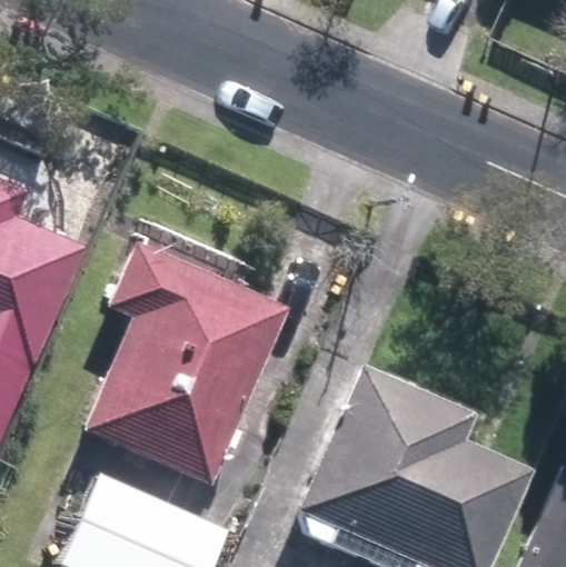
[(0,444),(85,247),(15,217),(27,189),(0,177),(0,444)]
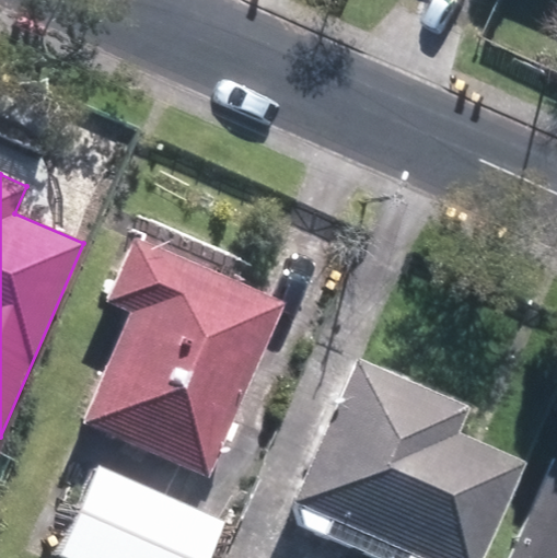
[(210,477),(285,305),(129,237),(102,302),(130,314),(82,422),(210,477)]
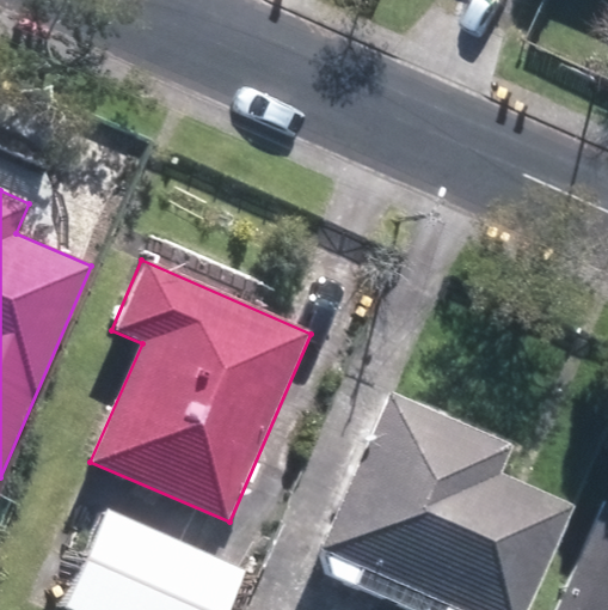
[(516,441),(388,389),(319,556),(336,563),(333,571),(429,609),(527,609),(575,498),(504,469),(516,441)]
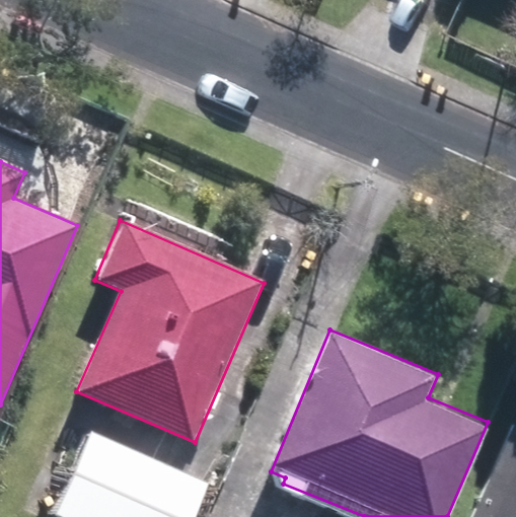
[(515,423),(474,516),(515,516),(515,423)]
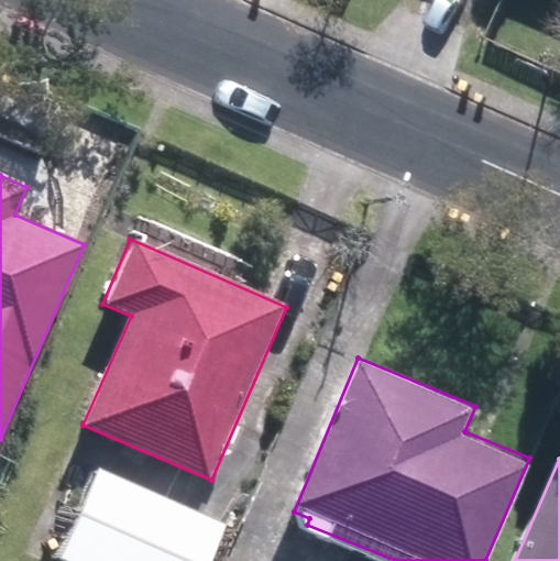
[(212,560),(229,525),(98,466),(56,558),(62,560),(212,560)]
